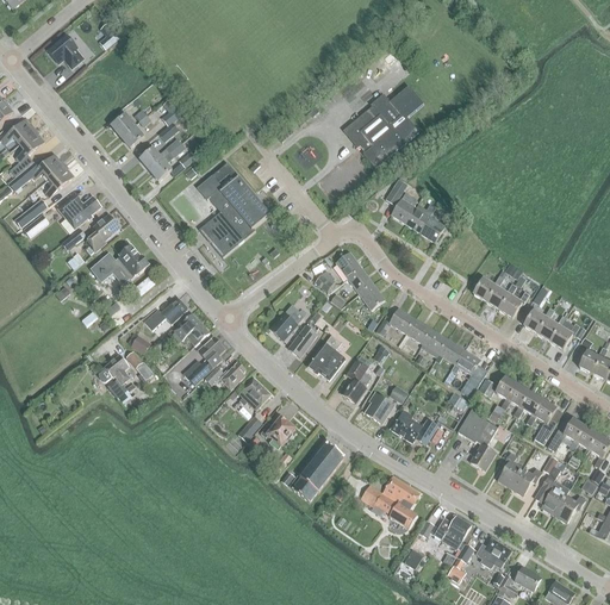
[(107,20),(100,27),(106,35),(99,41),(105,48),(119,36),(107,20)]
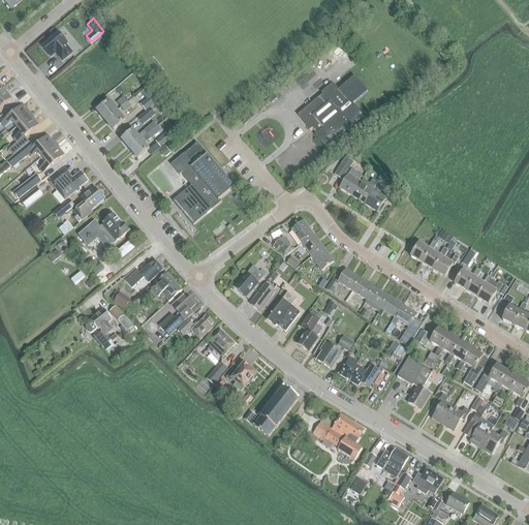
[(62,58),(71,50),(65,41),(66,40),(58,30),(41,43),(51,54),(56,49),(59,52),(58,53),(62,58)]
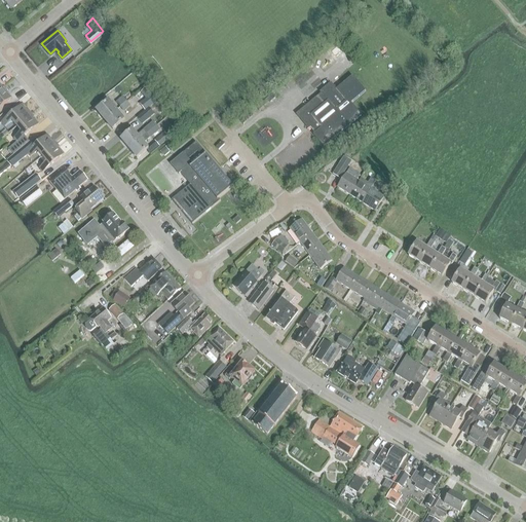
[(301,113),(309,123),(314,129),(312,132),(323,144),(361,112),(350,100),(365,88),(352,73),(336,86),(332,81),(296,111),(299,115),(301,113)]
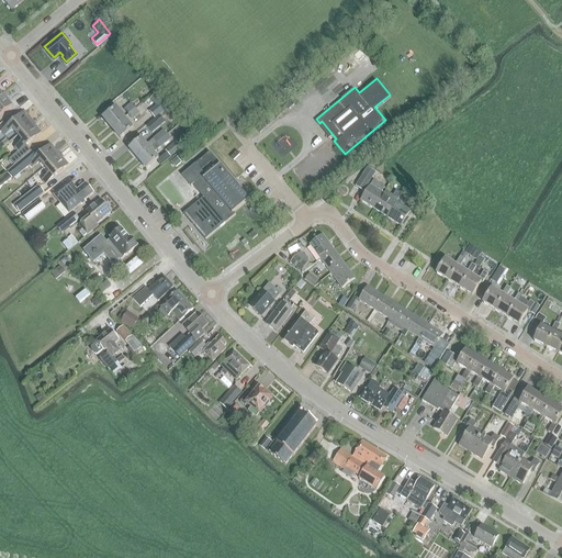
[(2,90),(0,91),(0,111),(11,102),(2,90)]
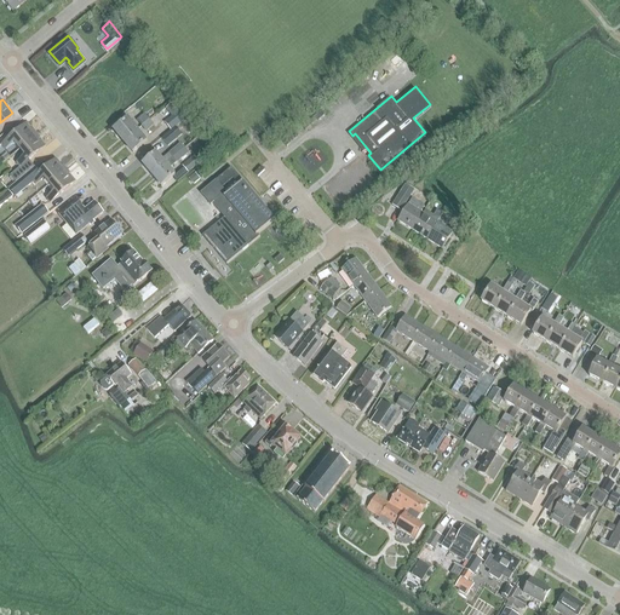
[(179,107),(164,120),(170,127),(185,115),(179,107)]
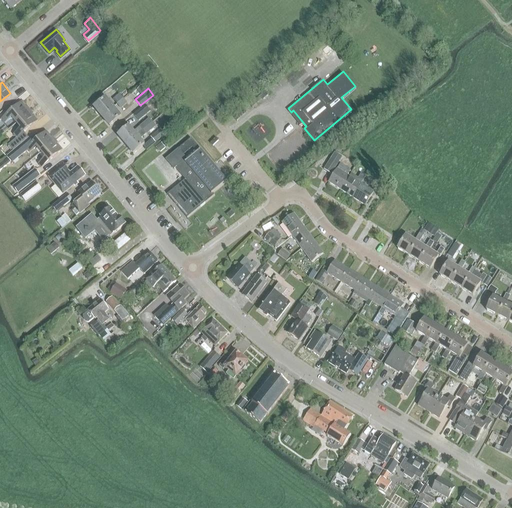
[(116,101),(123,96),(119,91),(113,97),(116,101)]
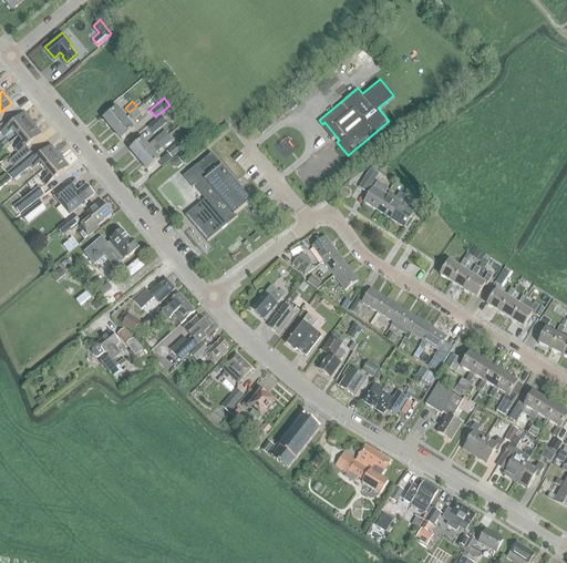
[(103,115),(112,126),(125,115),(116,105),(103,115)]
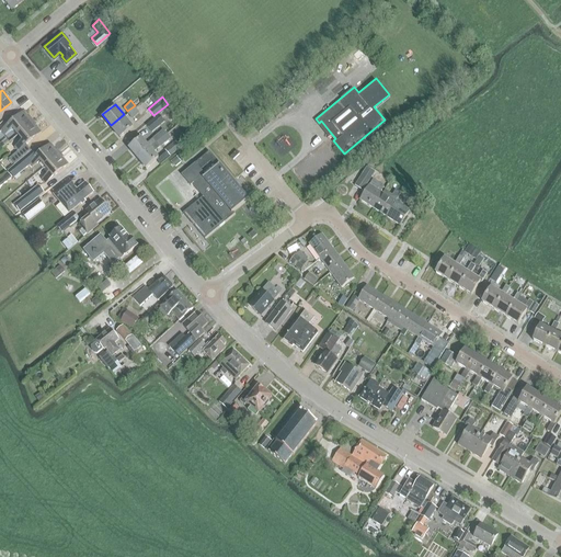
[(138,110),(135,105),(127,111),(132,115),(138,110)]
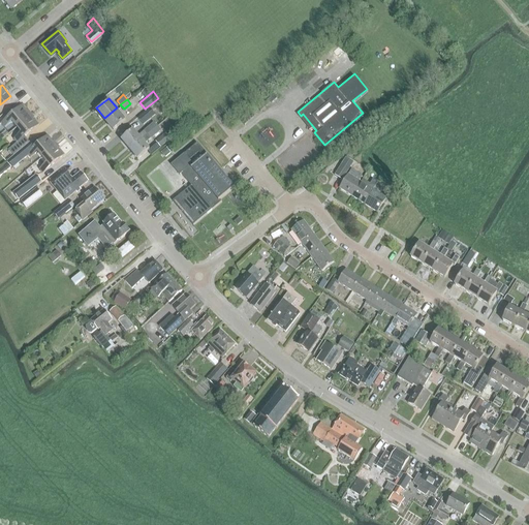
[(11,118),(17,124),(30,113),(22,102),(8,114),(8,115),(1,121),(4,124),(11,118)]
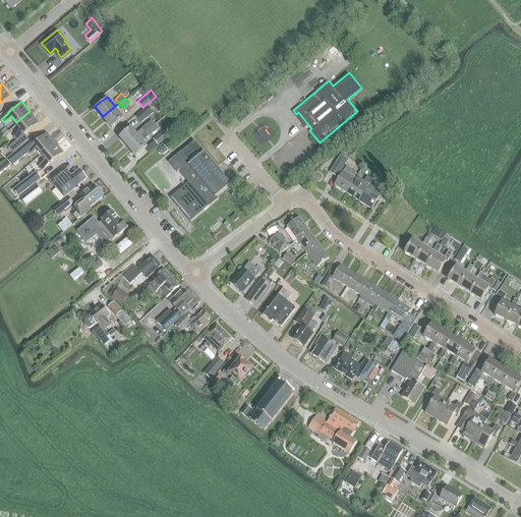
[(139,120),(153,110),(147,103),(134,114),(139,120)]
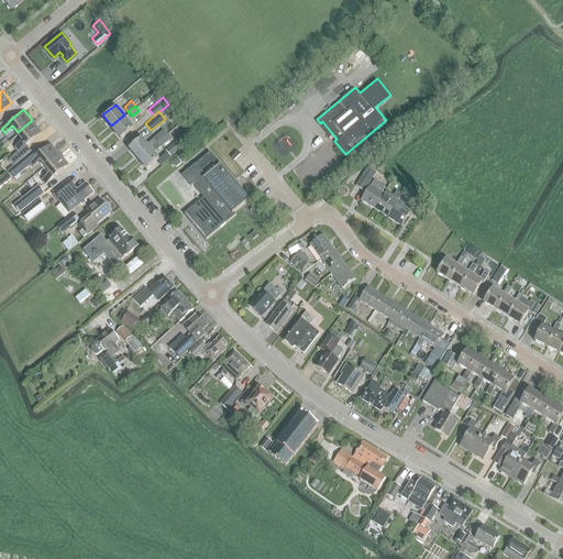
[(247,112),(239,120),(243,124),(252,118),(247,112)]
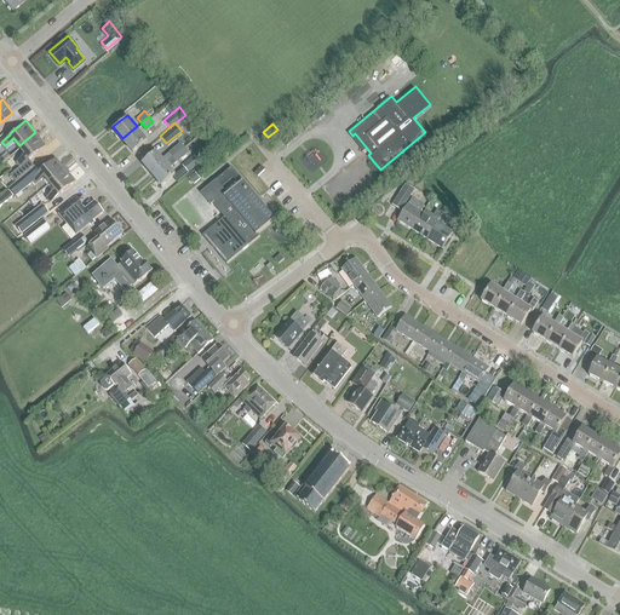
[(132,149),(145,137),(137,126),(122,138),(132,149)]
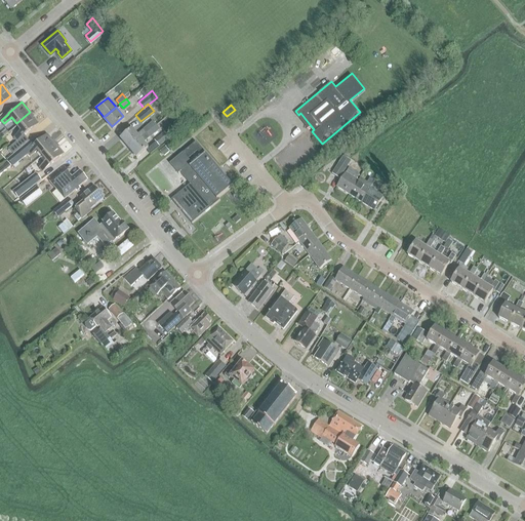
[(30,112),(16,123),(21,128),(13,134),(16,138),(8,146),(12,151),(29,137),(25,132),(38,121),(30,112)]
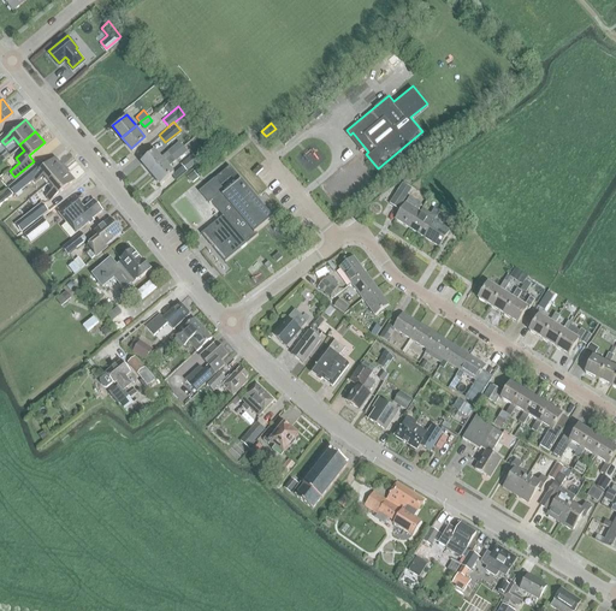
[(178,138),(167,148),(160,154),(155,148),(141,159),(150,171),(183,143),(178,138)]
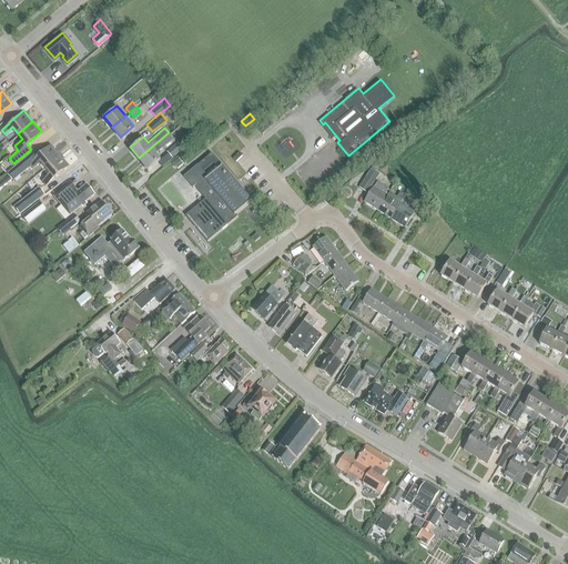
[(172,137),(169,132),(139,158),(148,168),(160,157),(155,151),(172,137)]
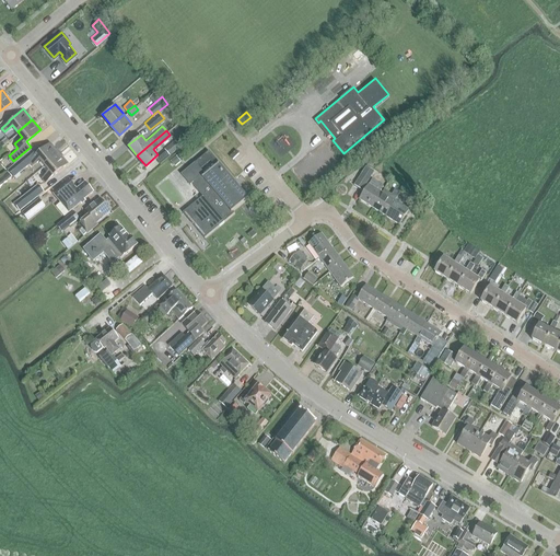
[(164,146),(170,152),(181,143),(175,137),(164,146)]
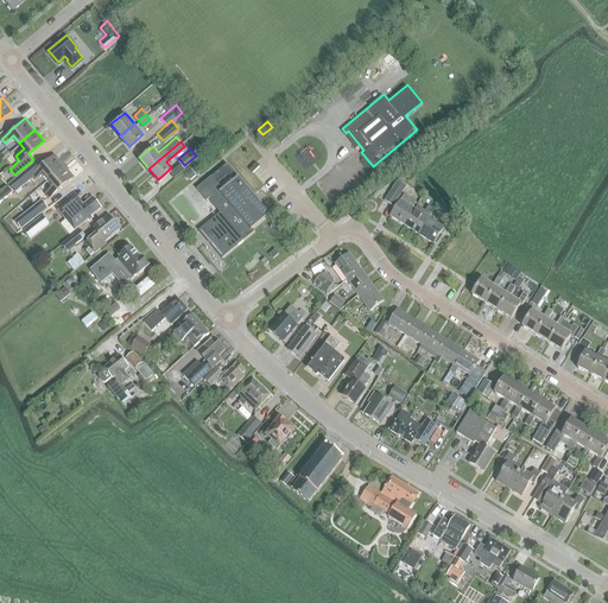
[(43,171),(48,177),(64,164),(55,152),(39,165),(38,166),(32,172),(30,173),(32,175),(35,178),(43,171)]
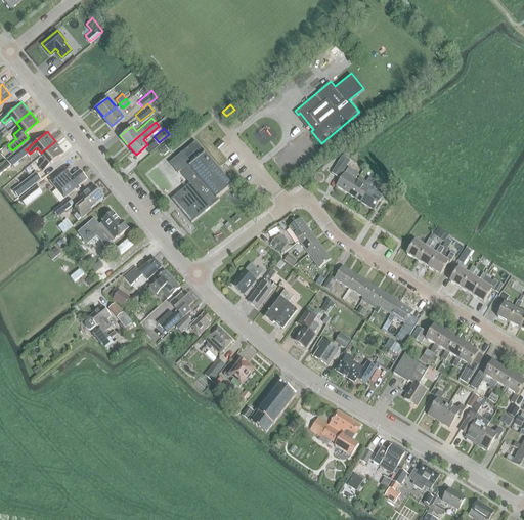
[(34,142),(30,138),(7,157),(12,163),(28,150),(26,149),(28,148),(33,143),(34,142)]
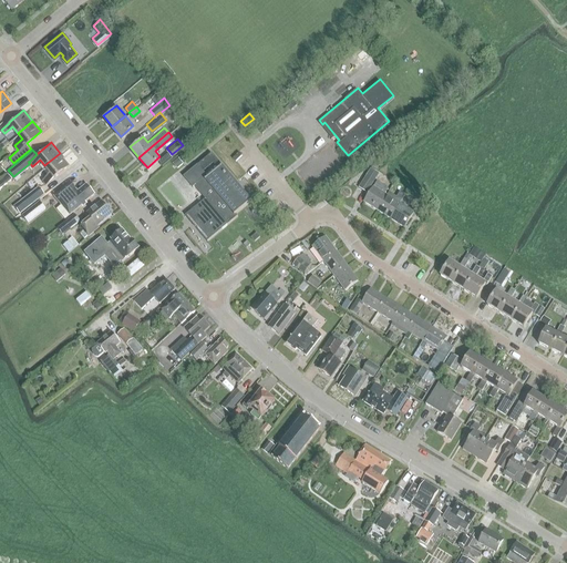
[(235,212),(251,197),(222,162),(207,174),(202,169),(212,161),(215,165),(219,162),(210,151),(196,162),(183,173),(192,184),(194,183),(205,195),(189,210),(197,218),(193,222),(207,238),(237,214),(235,212)]
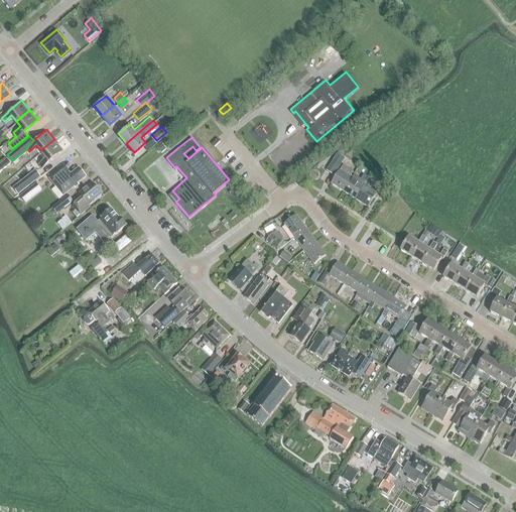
[(54,139),(40,150),(45,155),(38,161),(41,165),(48,159),(62,148),(54,139)]
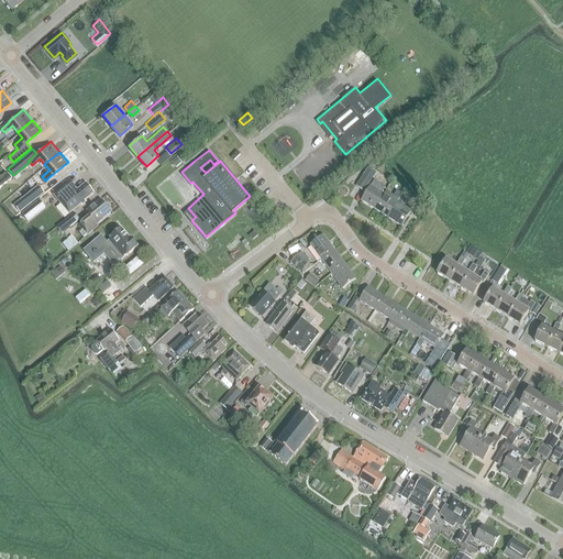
[(177,154),(170,159),(175,164),(181,160),(177,154)]
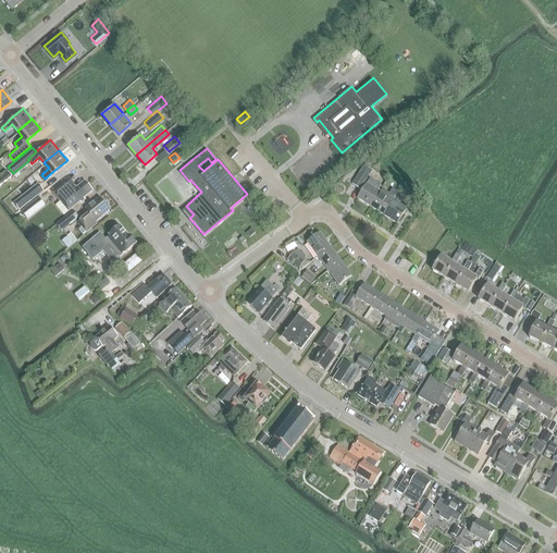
[(371,168),(364,163),(351,182),(359,186),(371,168)]
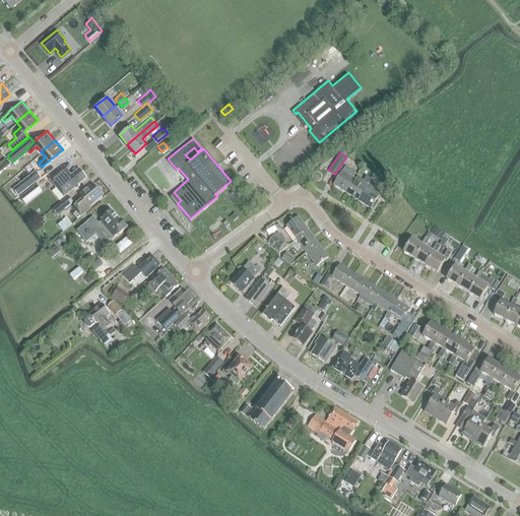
[(0,170),(9,162),(6,158),(0,163),(0,170)]
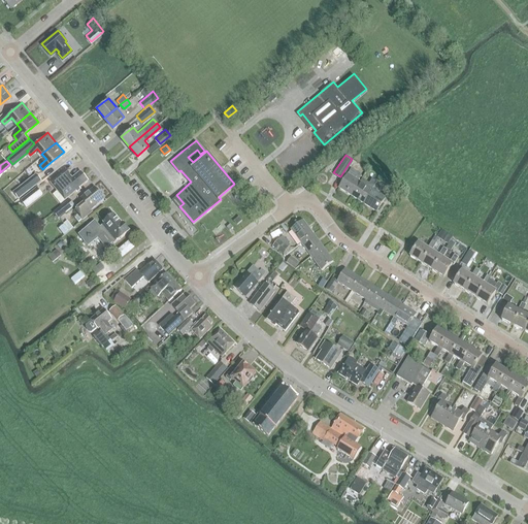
[(338,185),(351,193),(360,178),(358,177),(361,173),(351,166),(348,171),(338,185)]
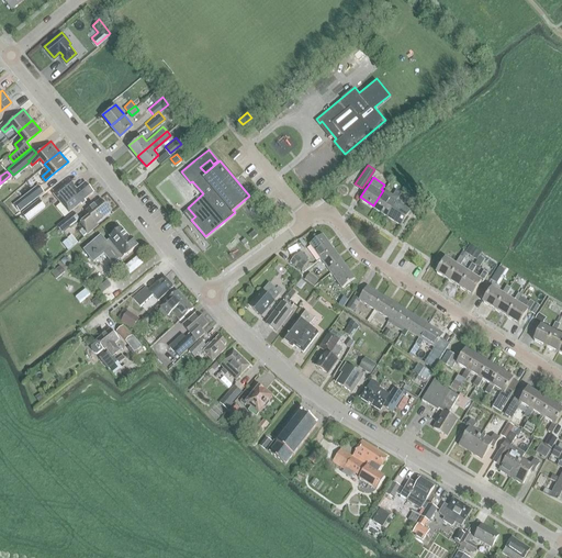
[(69,178),(69,179),(54,191),(56,194),(60,201),(69,210),(80,200),(81,201),(86,198),(85,197),(93,189),(86,180),(77,187),(69,178)]
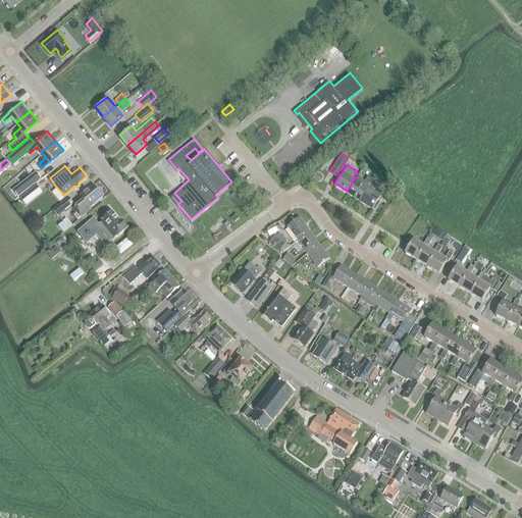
[(20,187),(15,191),(17,193),(40,175),(35,169),(17,183),(20,187)]
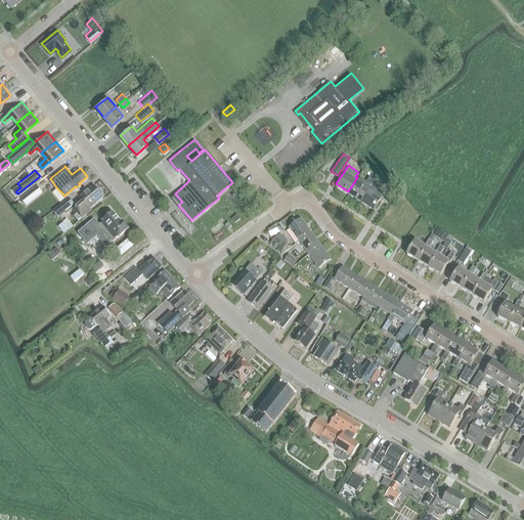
[(348,191),(360,200),(369,185),(368,185),(374,178),(368,175),(364,182),(357,177),(348,191)]
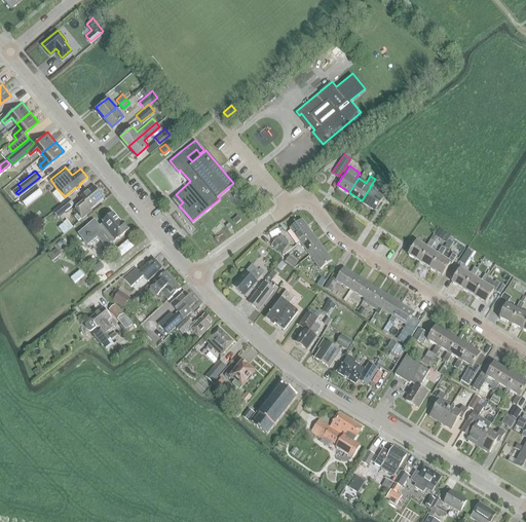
[(26,203),(41,190),(36,183),(20,196),(26,203)]
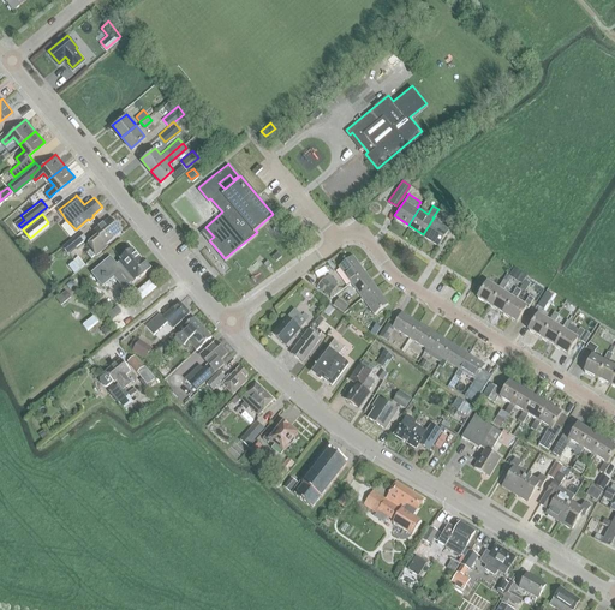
[(120,228),(109,215),(94,227),(100,234),(88,244),(90,246),(88,247),(93,253),(95,252),(107,243),(106,240),(120,228)]
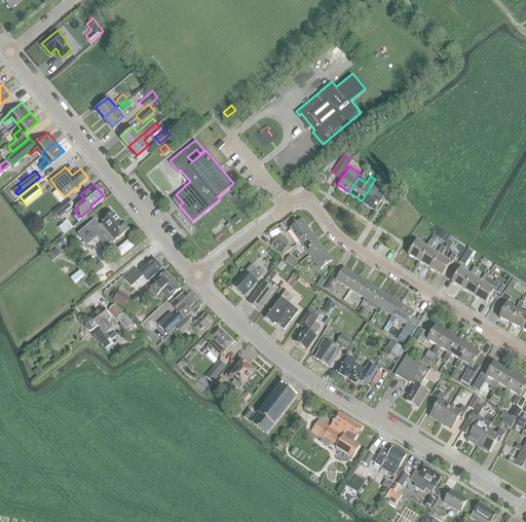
[(371,186),(362,200),(375,208),(383,194),(371,186)]
